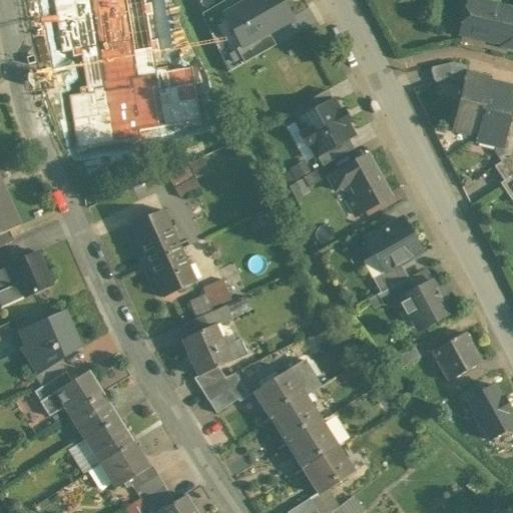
[(77,148),(79,148),(140,138),(139,130),(199,120),(191,69),(167,72),(167,67),(157,69),(154,51),(159,50),(158,39),(152,40),(149,15),(154,14),(152,2),(145,2),(145,0),(53,0),(62,53),(73,51),(74,58),(82,56),(87,86),(79,87),(80,95),(69,97),(77,148)]
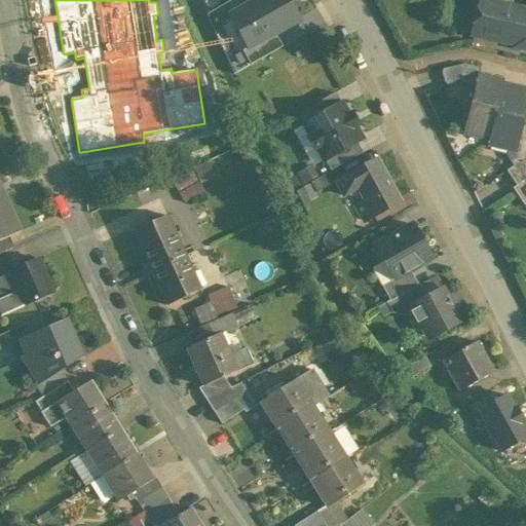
[(288,0),(257,0),(231,15),(249,47),(250,48),(275,34),(300,21),(288,0)]
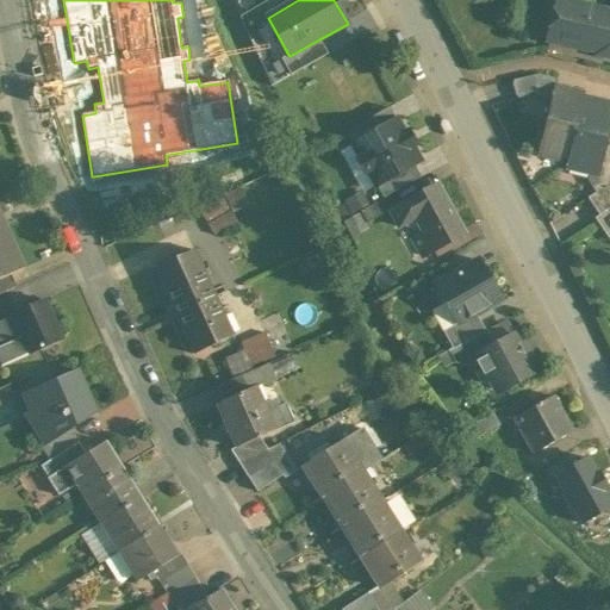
[(609,11),(560,0),(556,0),(548,39),(599,53),(602,56),(609,57),(609,11)]
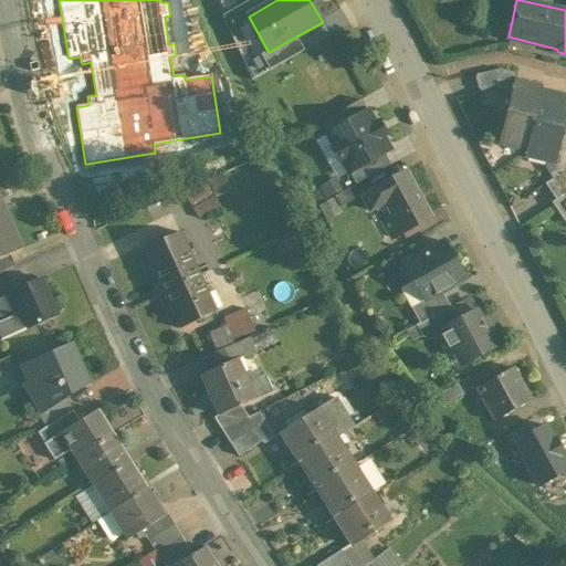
[(261,54),(270,71),(305,51),(296,37),(269,52),(268,51),(261,54)]
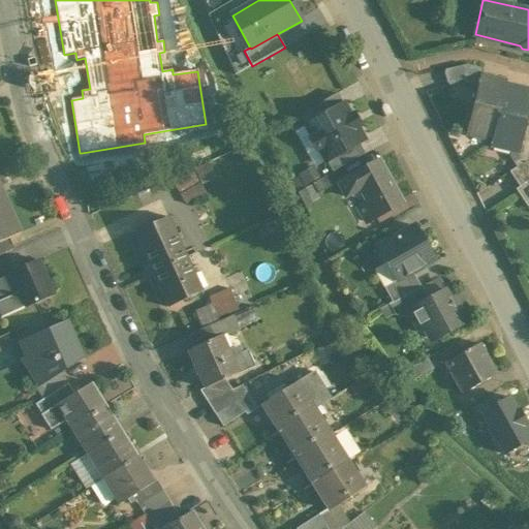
[(467,65),(444,70),(448,86),(463,83),(468,84),(468,86),(472,87),(472,88),(476,92),(480,78),(483,68),(467,65)]
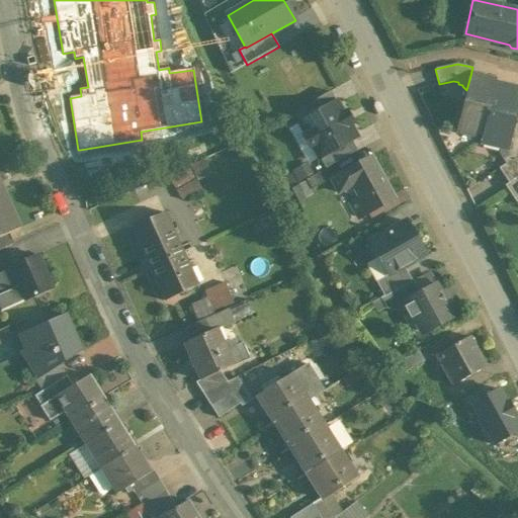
[(496,82),(470,76),(466,90),(457,131),(482,137),(483,137),(495,85),(495,86),(496,82)]
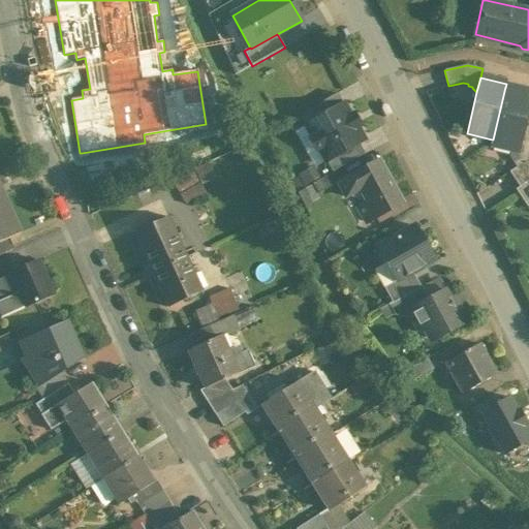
[(528,93),(505,88),(505,87),(493,139),(492,139),(491,144),(511,149),(518,150),(523,126),(528,100),(528,93)]
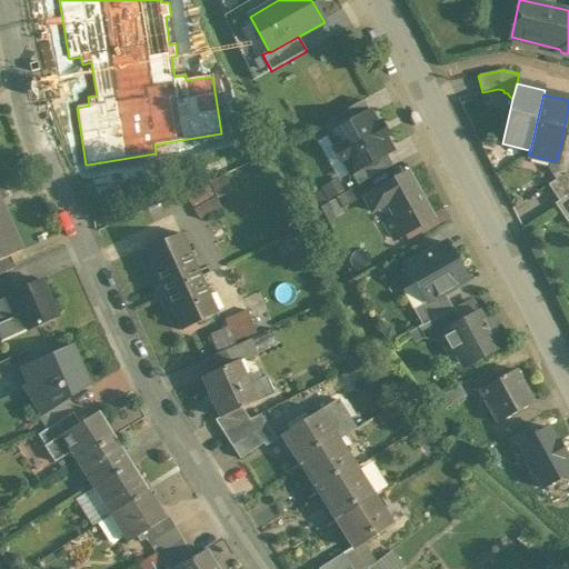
[(346,126),(368,112),(362,101),(339,115),(346,126)]
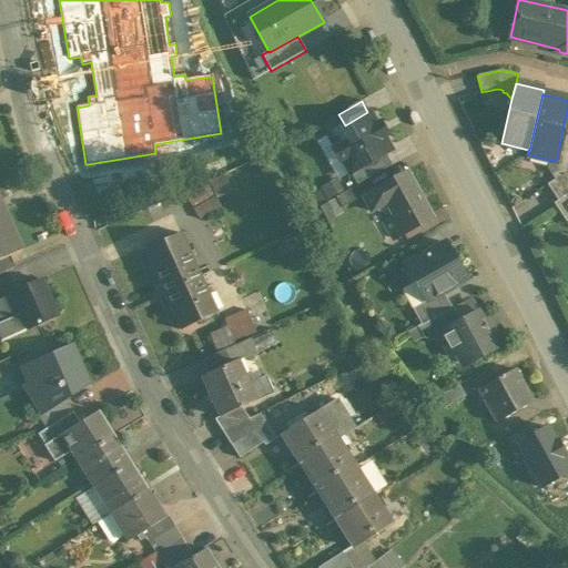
[(345,125),(328,134),(336,148),(333,150),(340,162),(343,160),(351,173),(385,153),(391,150),(383,137),(386,134),(381,123),(376,125),(368,112),(367,112),(345,125)]
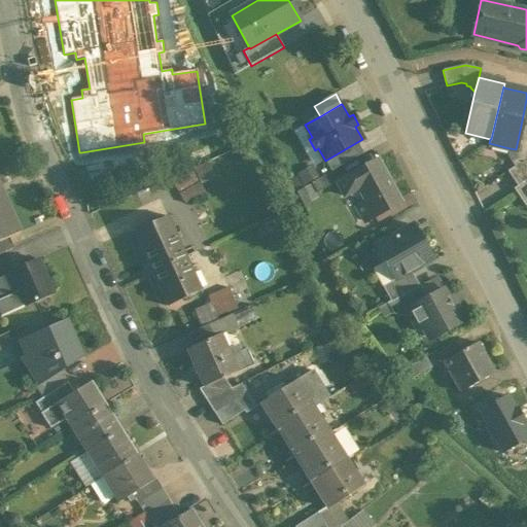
[(526,126),(521,126),(516,149),(510,148),(507,156),(515,167),(525,161),(526,153),(526,126)]
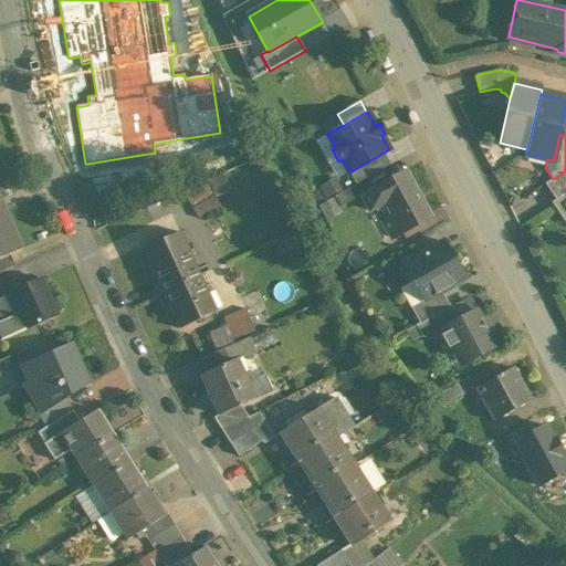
[(384,153),(349,173),(356,184),(362,181),(390,165),(384,153)]
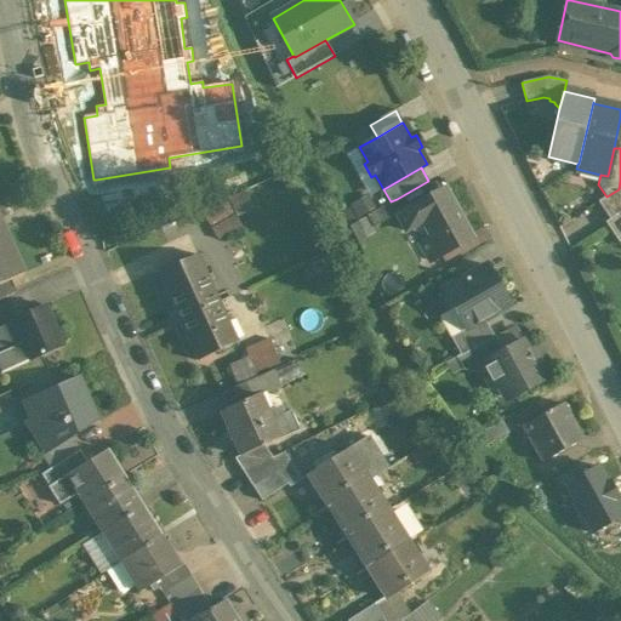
[(444,188),(415,204),(416,204),(403,211),(398,215),(408,232),(423,222),(431,235),(420,241),(429,261),(442,254),(443,256),(473,239),(444,188)]
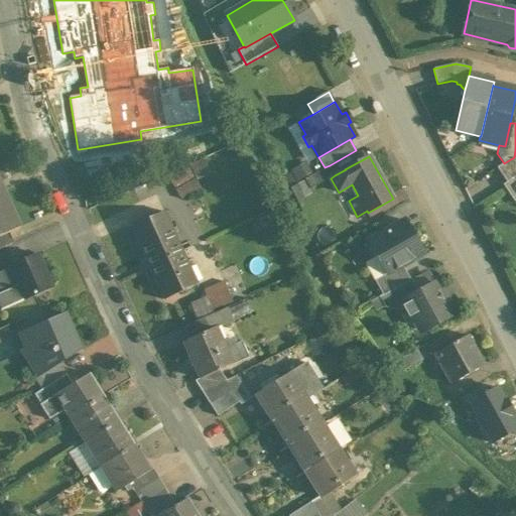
[(515,156),(514,157),(504,163),(499,166),(510,183),(511,184),(515,180),(515,156)]
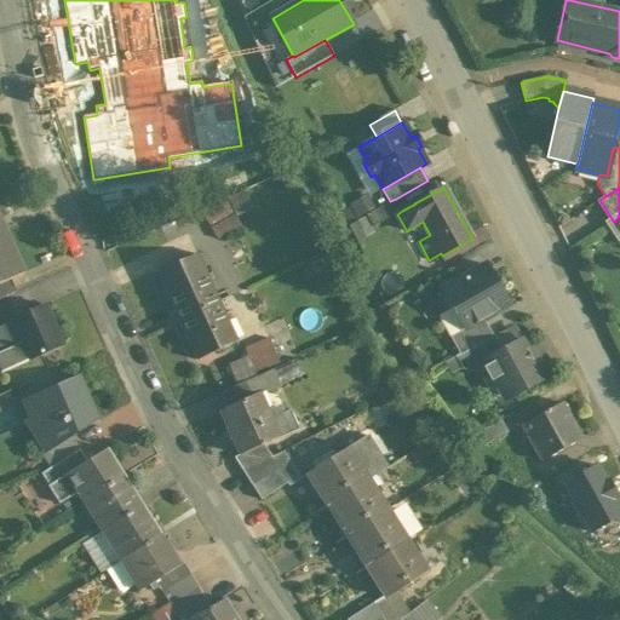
[(390,201),(366,216),(373,228),(397,214),(402,211),(396,199),(390,201)]
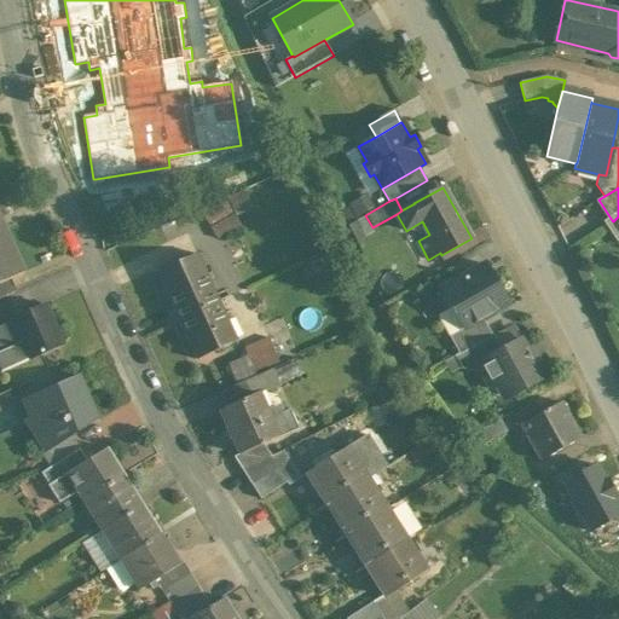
[(226,202),(203,215),(210,226),(233,213),(226,202)]
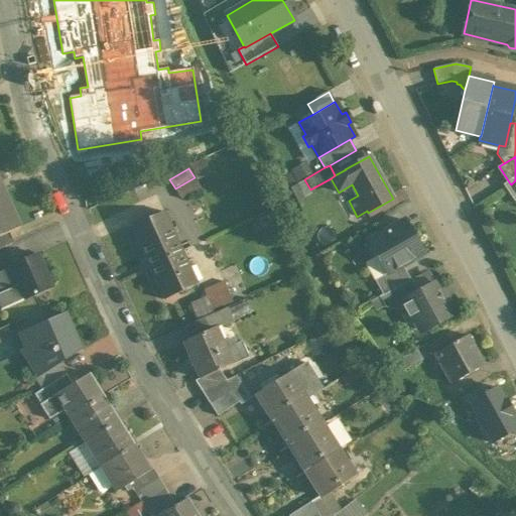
[(196,179),(176,190),(181,200),(201,188),(196,179)]
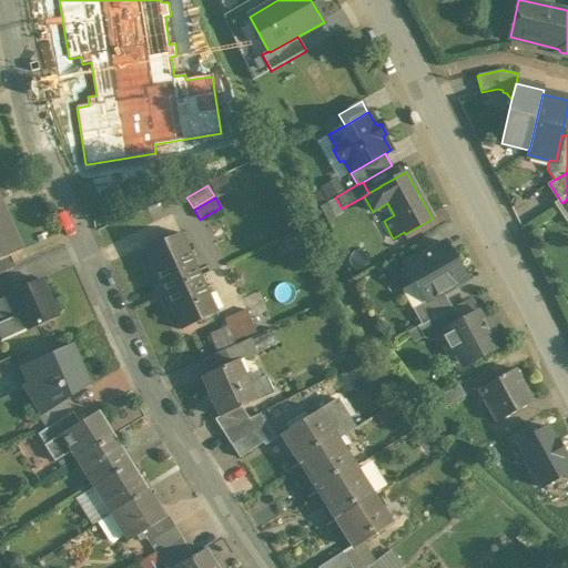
[(567,199),(563,203),(561,202),(557,204),(567,221),(567,220),(567,199)]
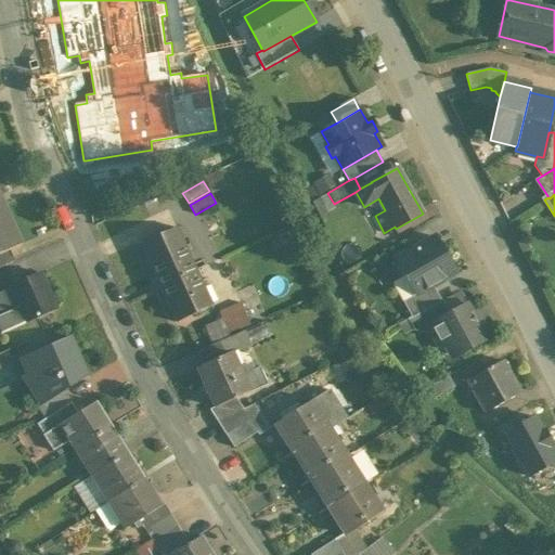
[(0,195),(0,255),(10,250),(23,245),(0,195)]
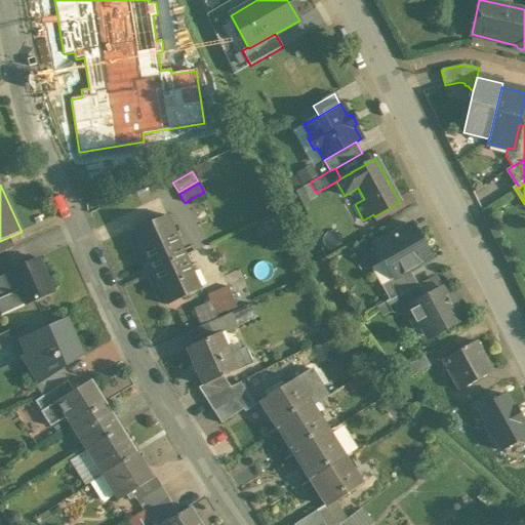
[(358,188),(345,196),(351,206),(355,204),(364,199),(358,188)]
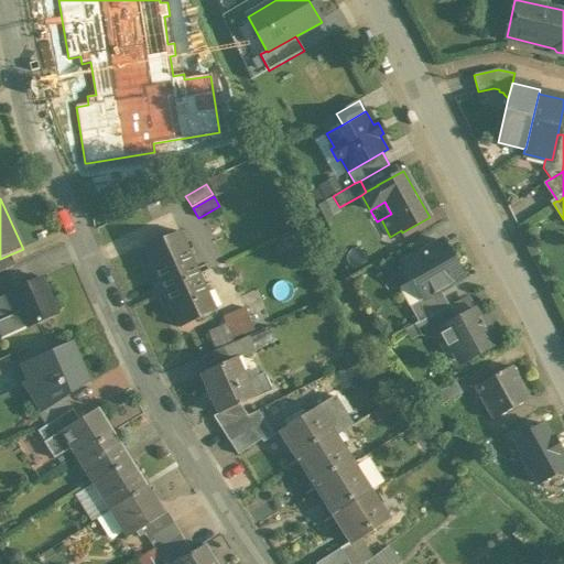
[(161,289),(197,271),(191,258),(196,255),(193,248),(187,251),(179,231),(143,248),(161,289)]
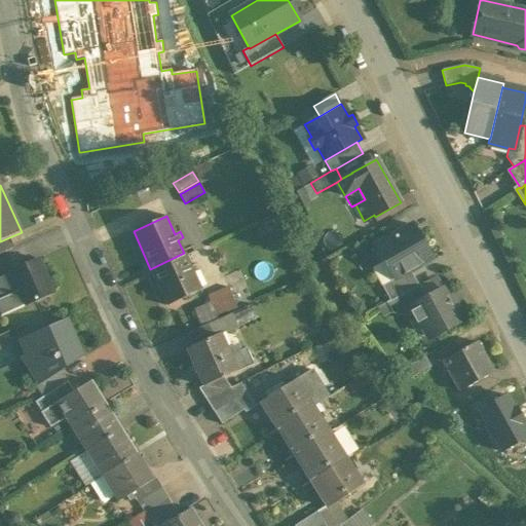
[(433,259),(413,225),(375,247),(393,279),(395,280),(411,271),(433,259)]
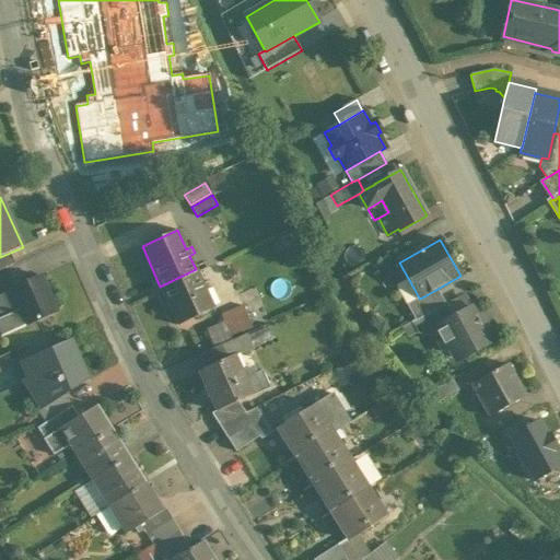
[(10,253),(0,257),(0,270),(15,265),(10,253)]
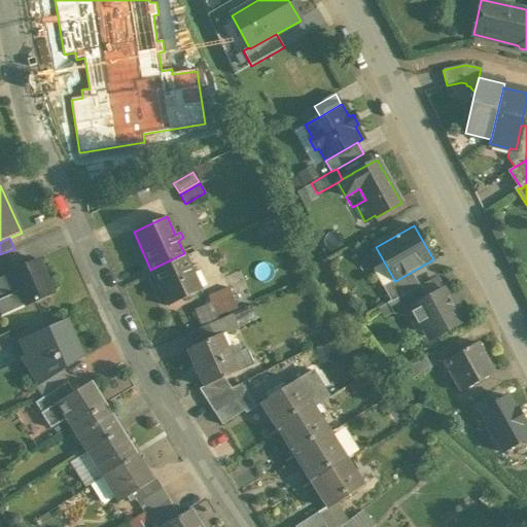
[(184,253),(150,270),(167,307),(201,291),(192,273),(198,271),(196,265),(189,268),(184,253)]
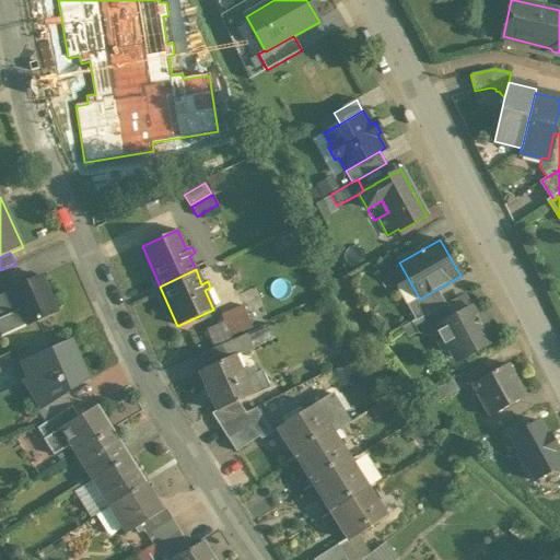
[(42,277),(10,291),(11,292),(20,311),(11,314),(3,317),(0,318),(0,331),(2,337),(26,326),(58,312),(42,277)]
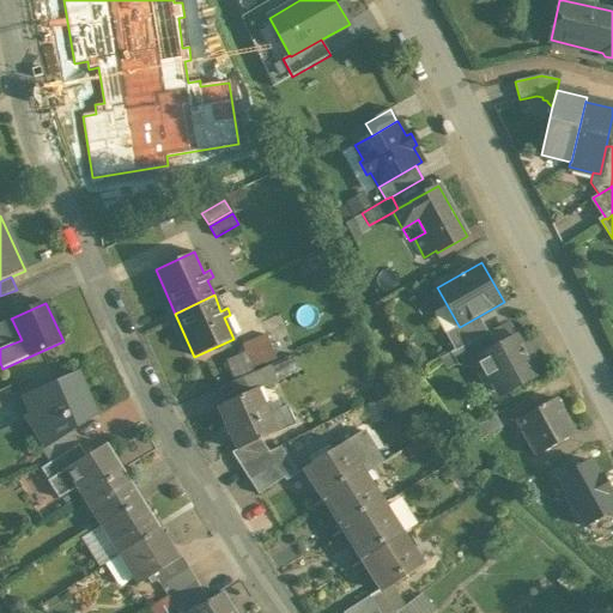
[(479,316),(460,327),(459,326),(445,333),(455,351),(487,333),(479,316)]
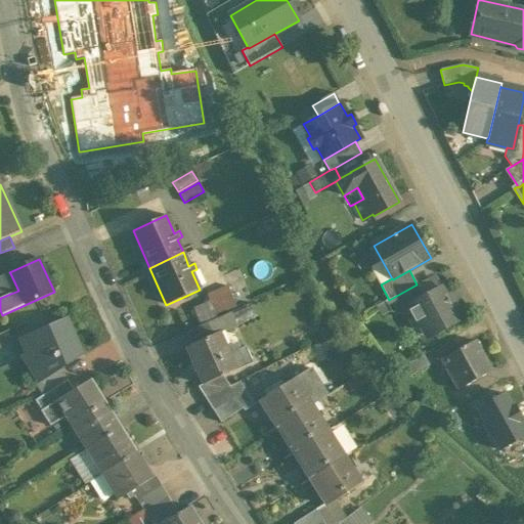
[(0,291),(3,297),(10,294),(18,291),(10,273),(0,277),(0,291)]
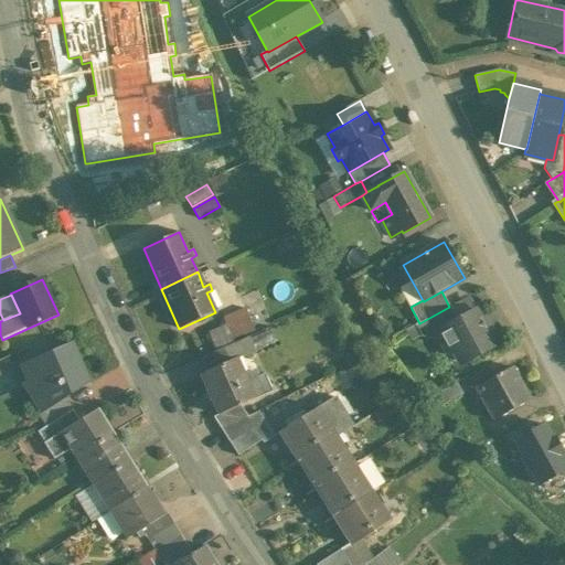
[(419,323),(415,326),(422,337),(433,340),(438,336),(439,336),(436,331),(457,320),(449,307),(419,323)]
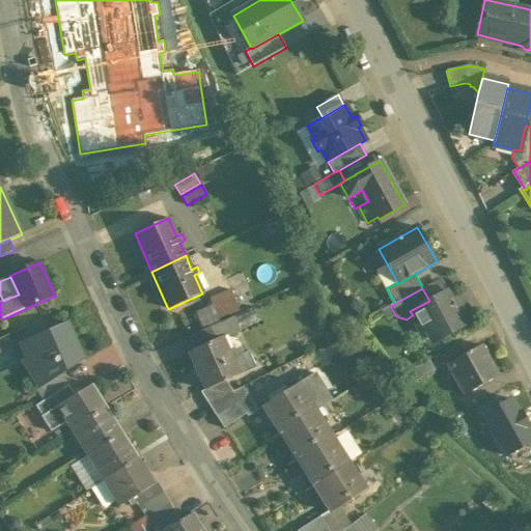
[(229,290),(208,299),(212,306),(217,319),(238,311),(229,290)]
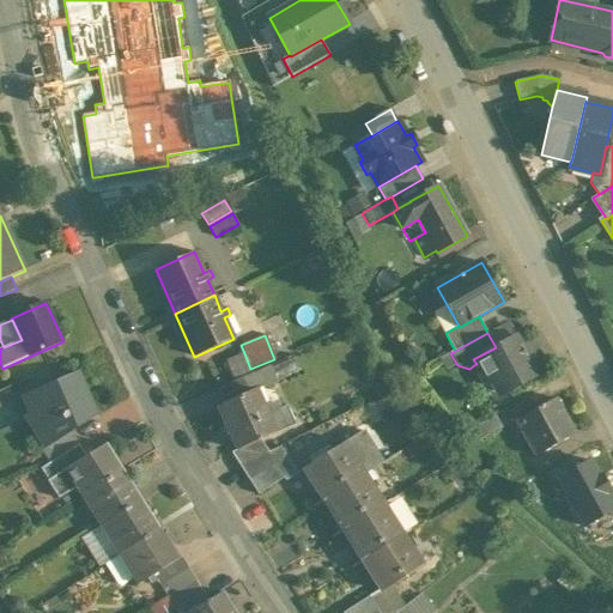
[(496,347),(473,359),(477,364),(475,364),(486,384),(492,382),(502,377),(509,392),(541,374),(529,353),(526,356),(515,337),(496,347)]
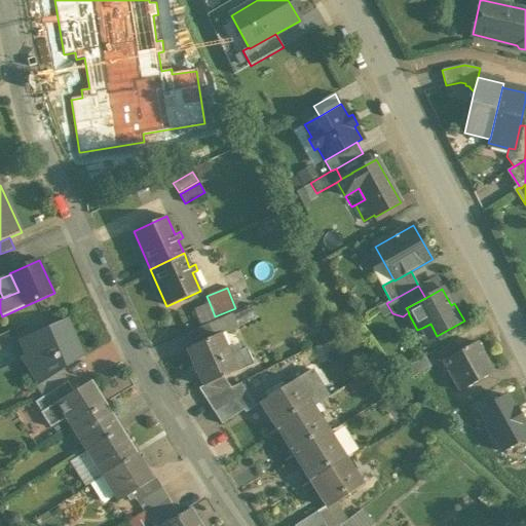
[(201,323),(215,316),(210,303),(195,309),(201,323)]
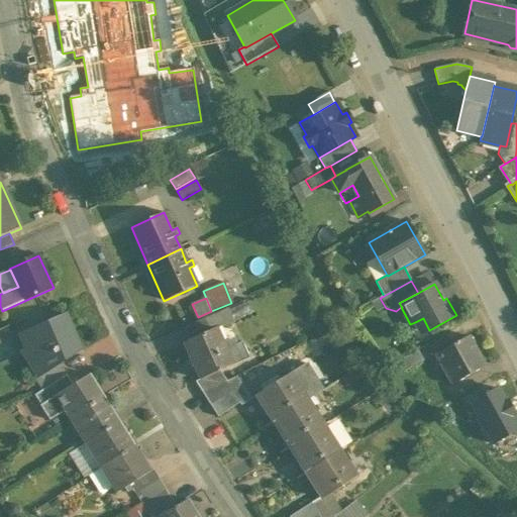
[(380,298),(373,302),(379,312),(386,308),(380,298)]
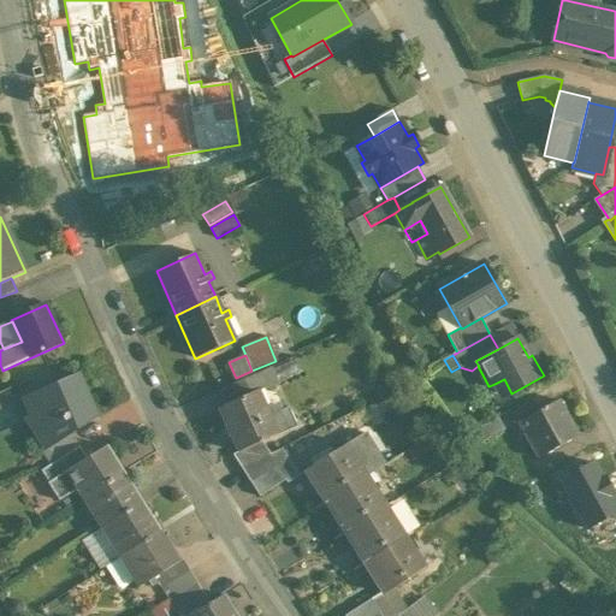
[(295,360),(271,371),(277,384),(301,373),(295,360)]
